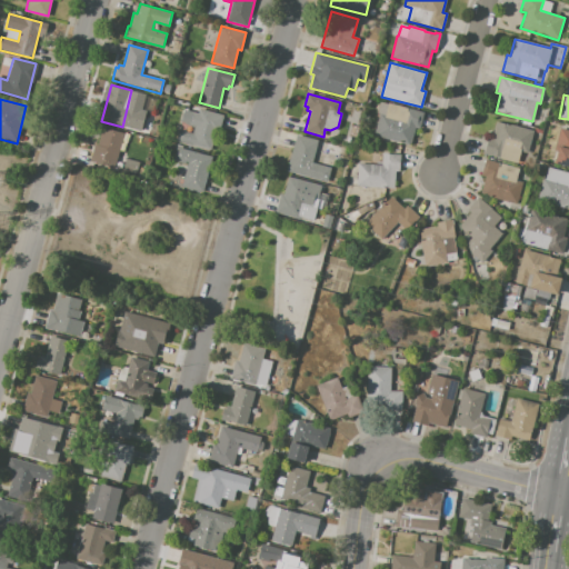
[(380,102),(388,105),(388,103),(423,112),(419,129),(416,128),(411,146),(373,136),(379,113),(377,113),(380,102)]
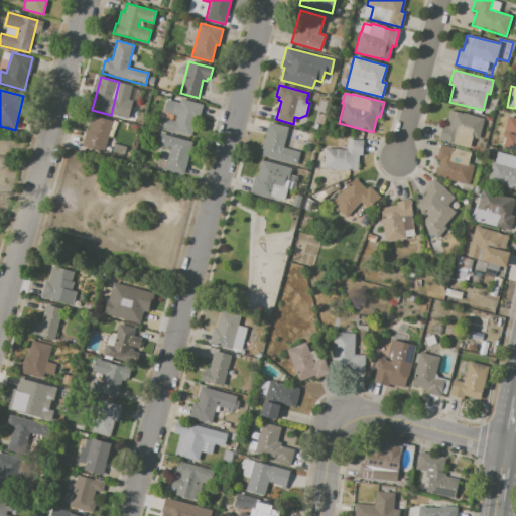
[(166,99),(179,103),(180,99),(204,105),(200,120),(195,119),(190,135),(160,127),(162,118),(174,121),(175,116),(163,113),(166,99)]
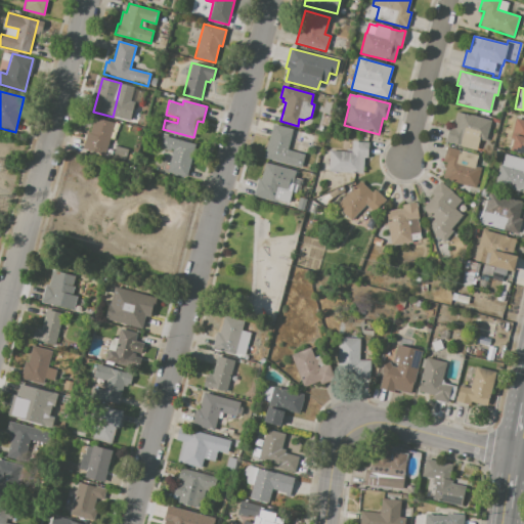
[(457,112),(491,121),(486,141),(479,139),(476,150),(445,142),(449,127),(453,128),(457,112)]
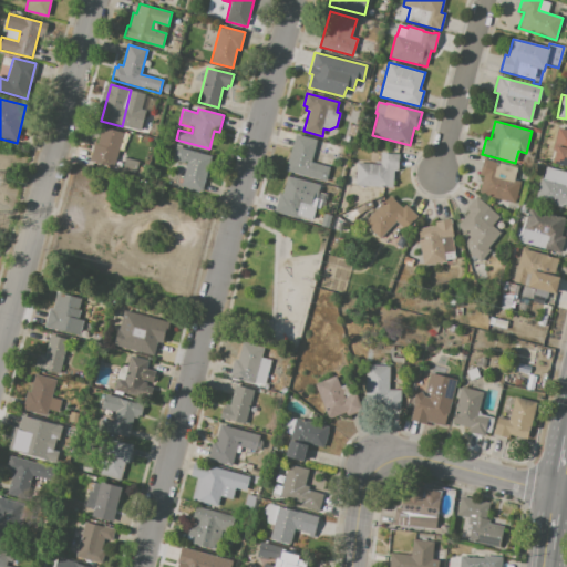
[(102,127),(123,133),(113,167),(89,161),(93,144),(96,144),(102,127)]
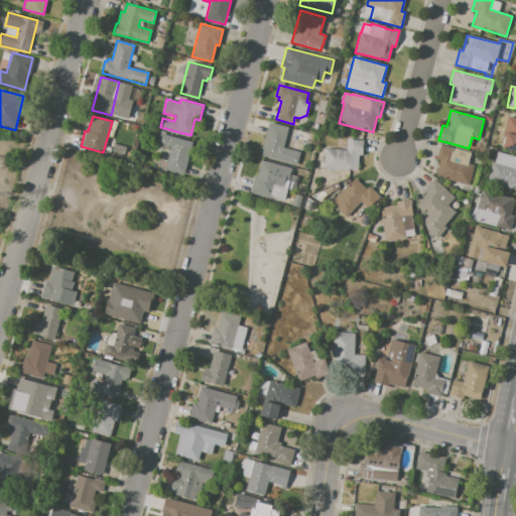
[(508,116),(515,118),(515,152),(503,149),(506,136),(503,136),(508,116)]
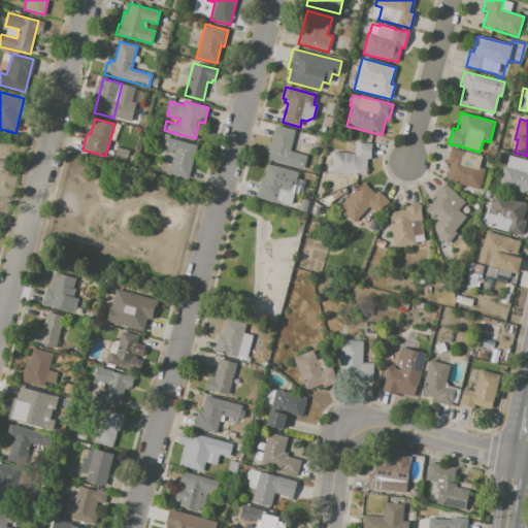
[(275,125),(295,130),(290,151),(306,156),(303,169),(265,159),(275,125)]
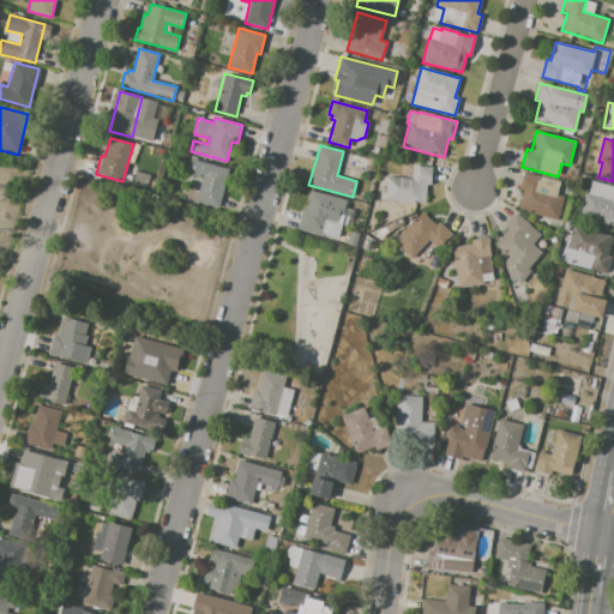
[(353,155),(368,158),(365,169),(350,164),(353,155)]
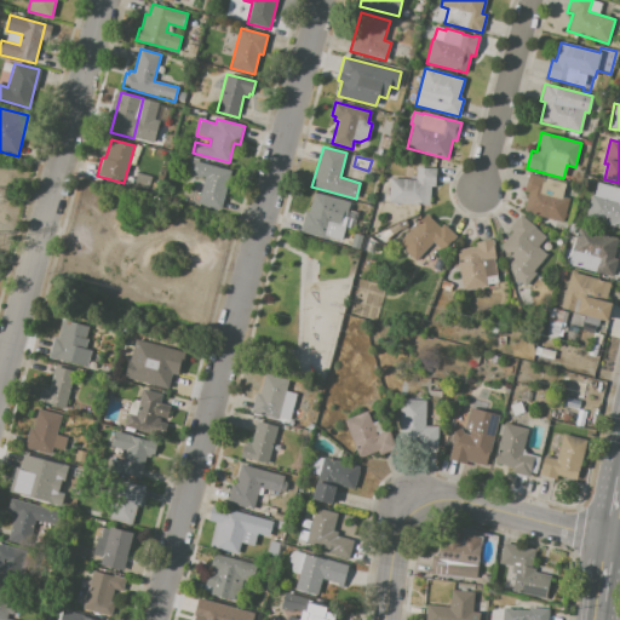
[(204,179),(189,176),(193,160),(231,171),(220,210),(197,204),(204,179)]
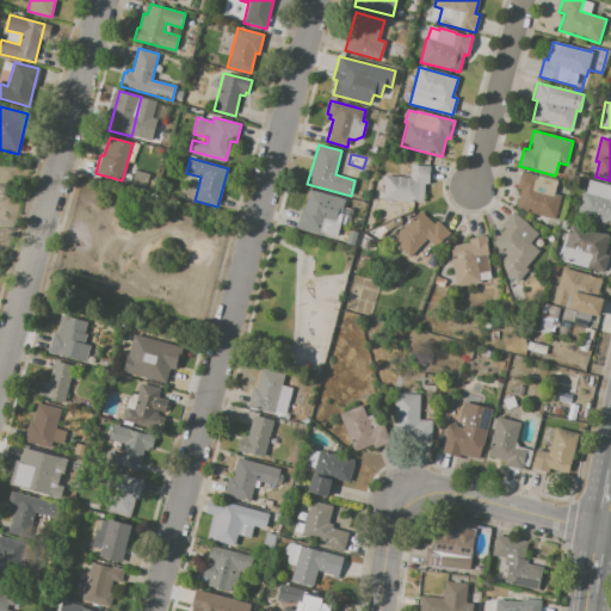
[(384,176),(409,178),(411,165),(431,166),(430,184),(425,184),(424,202),(382,199),(384,176)]
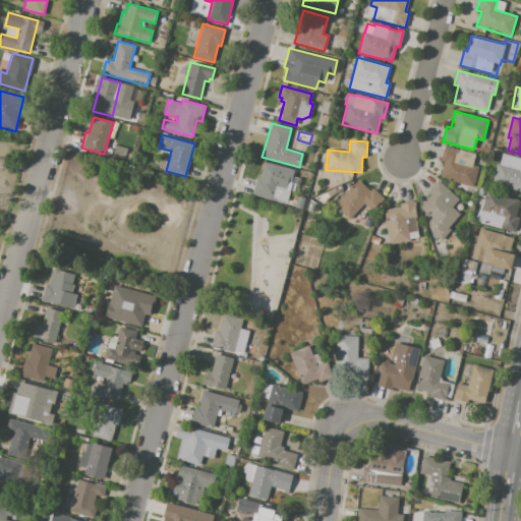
[(444,147),(475,154),(472,166),(479,168),(474,187),(440,178),(445,162),(441,161),(444,147)]
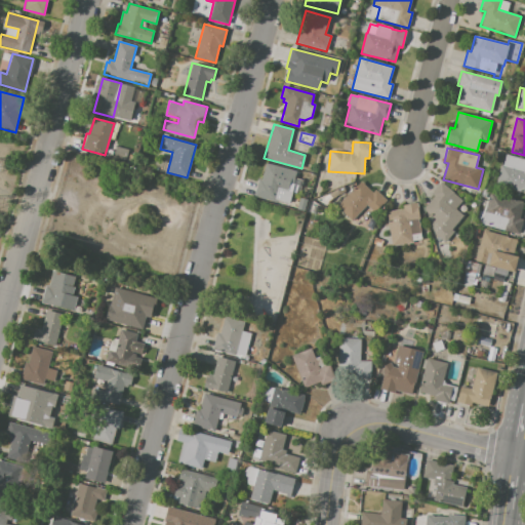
[(500,165),(503,165),(506,155),(524,159),(524,194),(516,192),(517,191),(495,185),(500,165)]
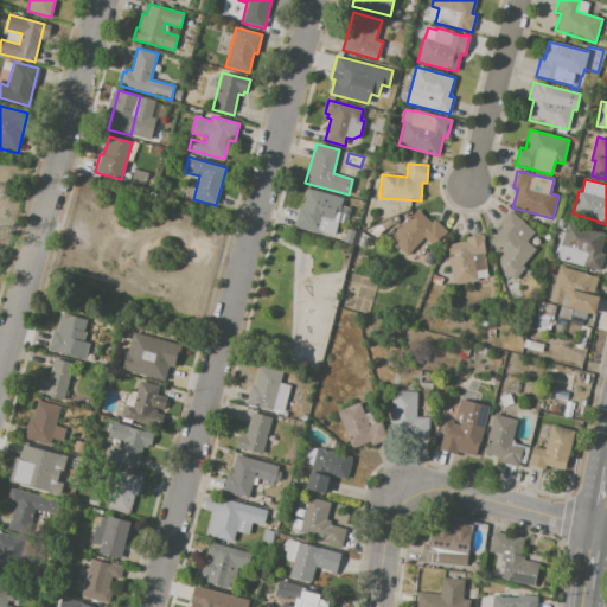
[(307,189),(343,198),(340,205),(346,208),(343,223),(338,222),(334,236),(320,231),(320,235),(293,228),(299,206),(302,208),(307,189)]
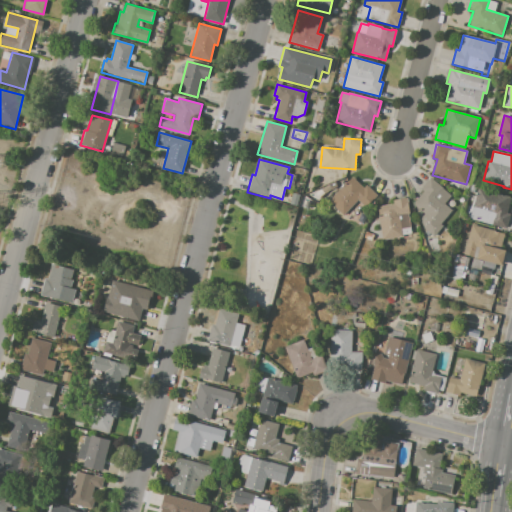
[(352,177),(363,188),(366,185),(377,195),(365,208),(358,200),(343,215),(328,201),(345,184),(352,177)]
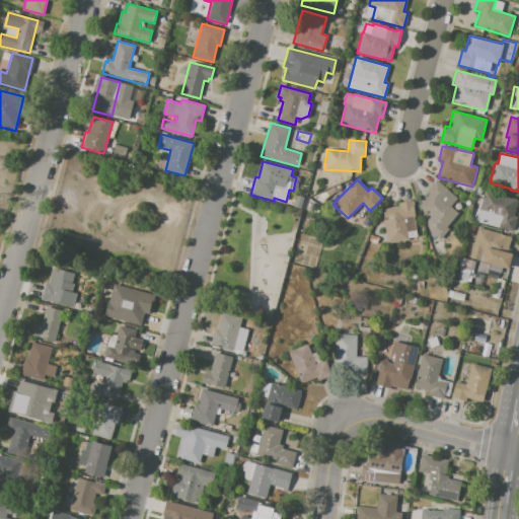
[(436,179),(457,199),(451,207),(458,214),(447,226),(450,229),(440,241),(429,231),(426,221),(430,217),(418,207),(429,194),(426,192),(436,179)]
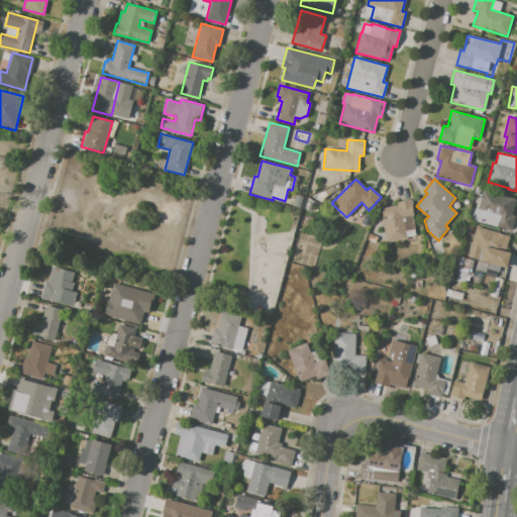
[(324,192),(333,185),(336,190),(327,196),(324,192)]
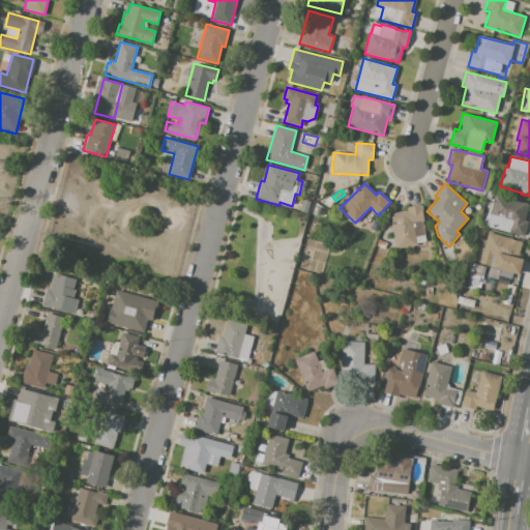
[(495,195),(528,204),(524,219),(528,221),(524,237),(487,227),(495,195)]
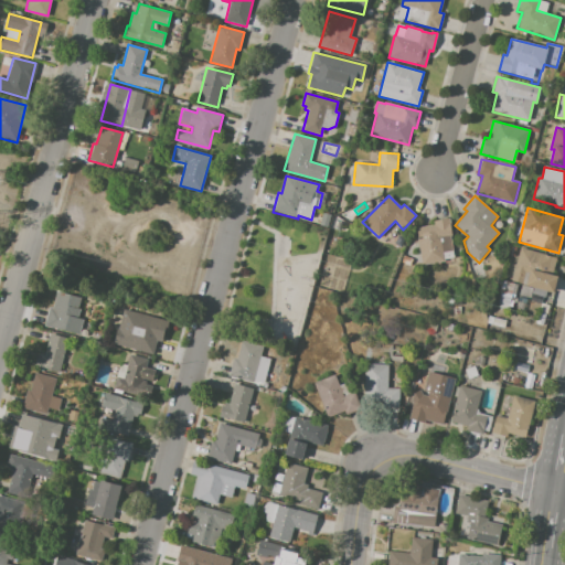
[(322,213),(331,215),(328,228),(319,226),(322,213)]
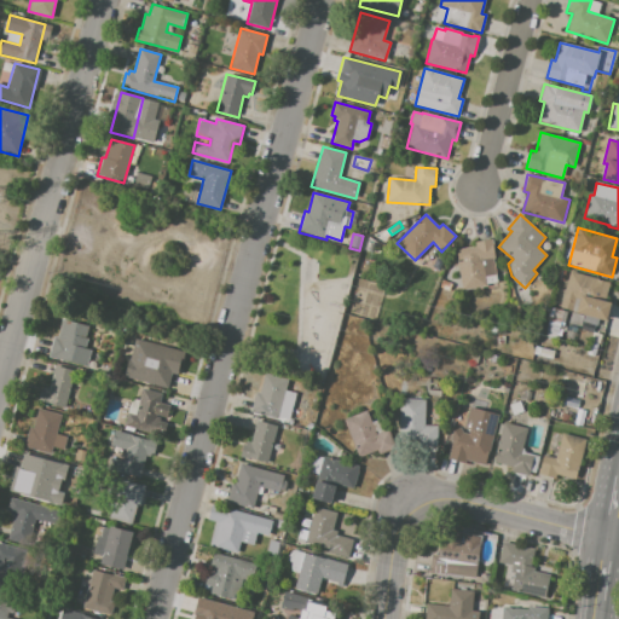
[(473,242),(492,239),(498,282),(485,284),(486,287),(462,290),(456,252),(456,249),(474,247),(473,242)]
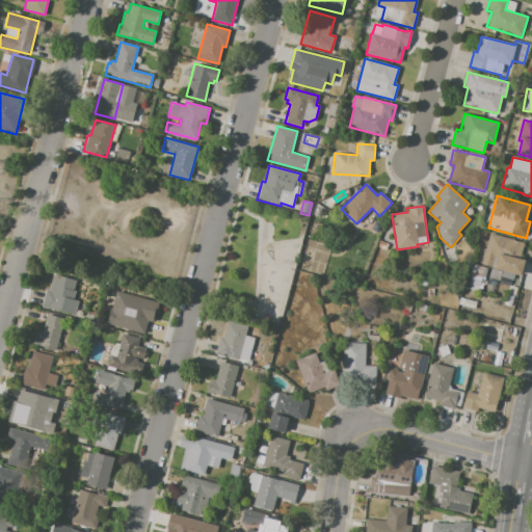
[(525,243),(520,260),(526,261),(523,275),(481,264),(489,234),(525,243)]
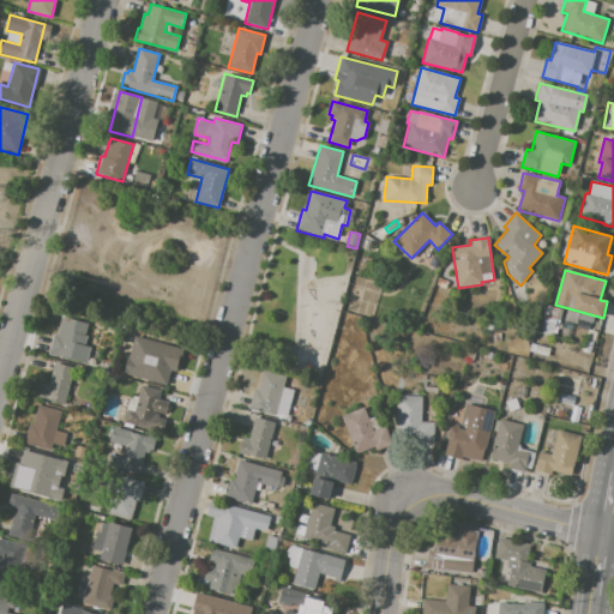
[(435,286),(439,278),(449,282),(445,289),(435,286)]
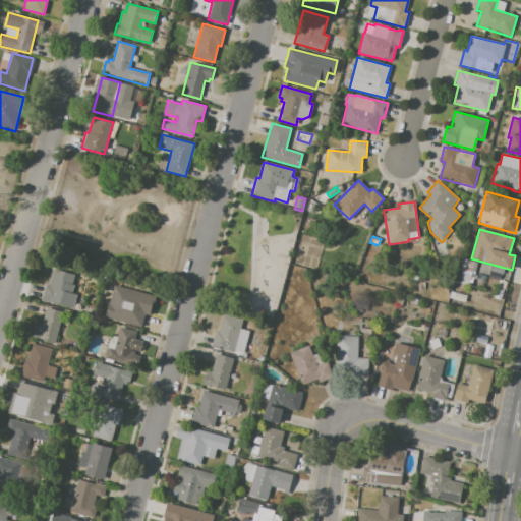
[(477,263),(472,283),(467,282),(466,285),(458,283),(464,258),(477,263)]
